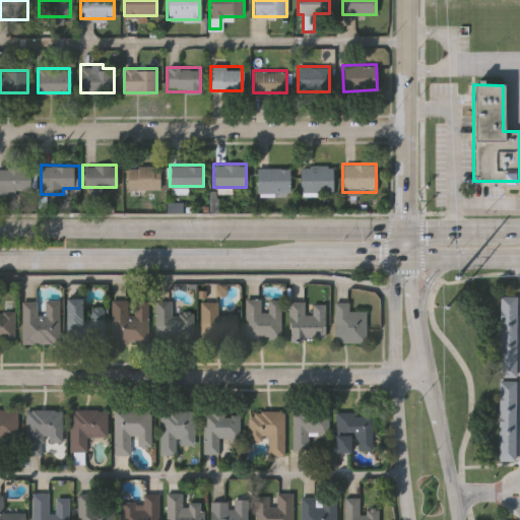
[(158,166),(158,188),(127,188),(127,166),(158,166)]
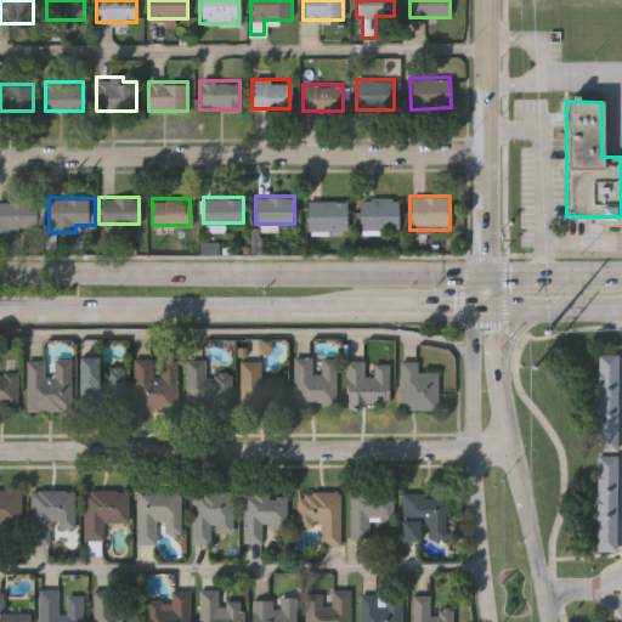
[(397,228),(358,228),(358,198),(397,198),(397,228)]
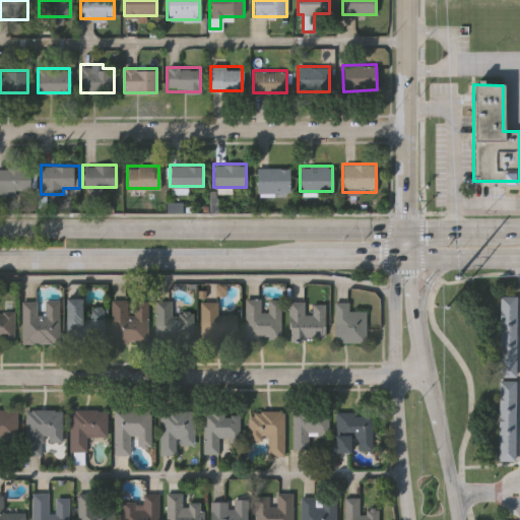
[(0,168),(29,168),(29,192),(0,192),(0,168)]
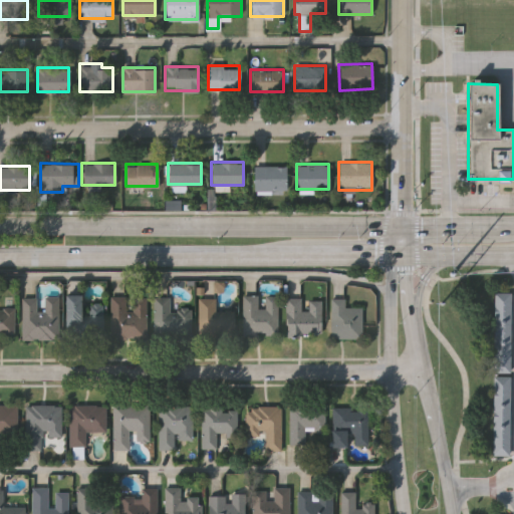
[(286,190),(253,190),(253,166),(286,166),(286,190)]
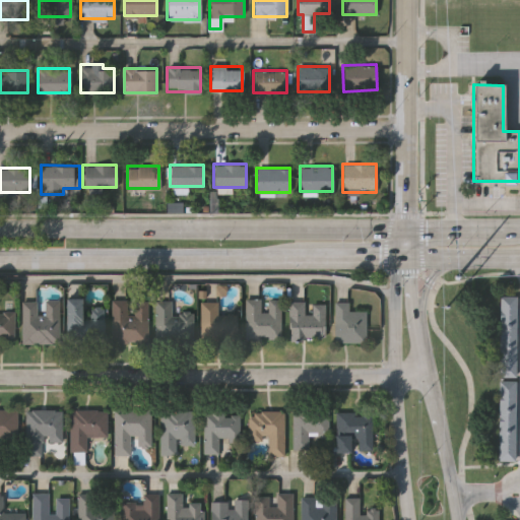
[(499,295),(517,297),(516,375),(498,376),(499,295)]
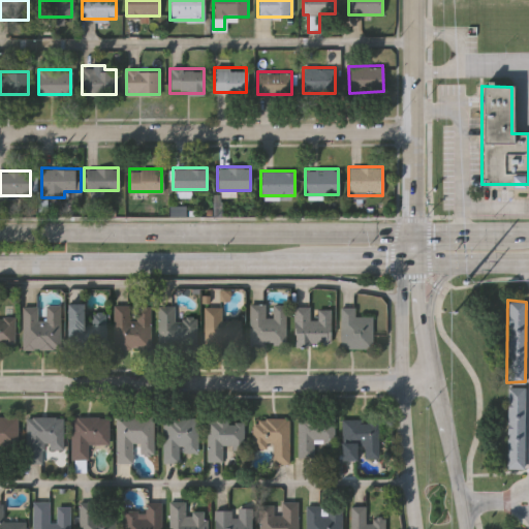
[(85,302),(85,310),(104,310),(104,342),(67,342),(67,302),(85,302)]
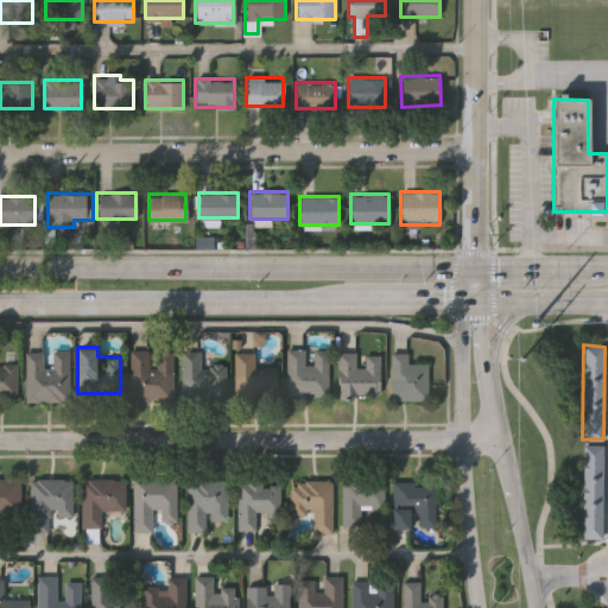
[(286,397),(285,348),(304,348),(304,361),(311,361),(311,348),(327,348),(328,396),(286,397)]
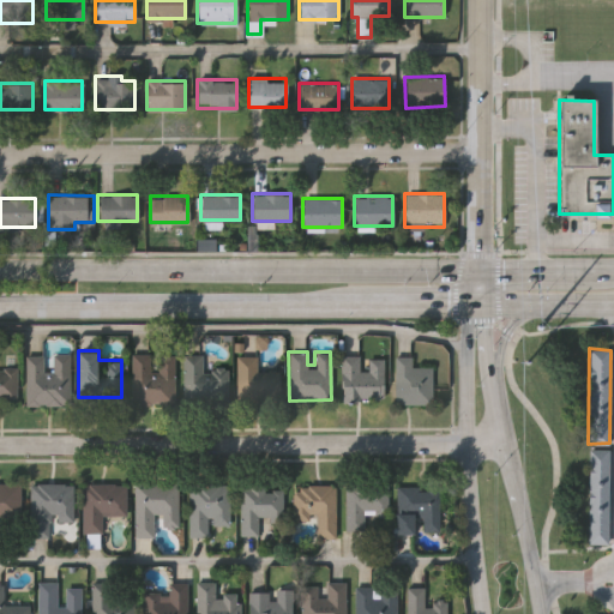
[(131,403),(131,353),(150,353),(150,354),(174,354),(174,403),(131,403)]
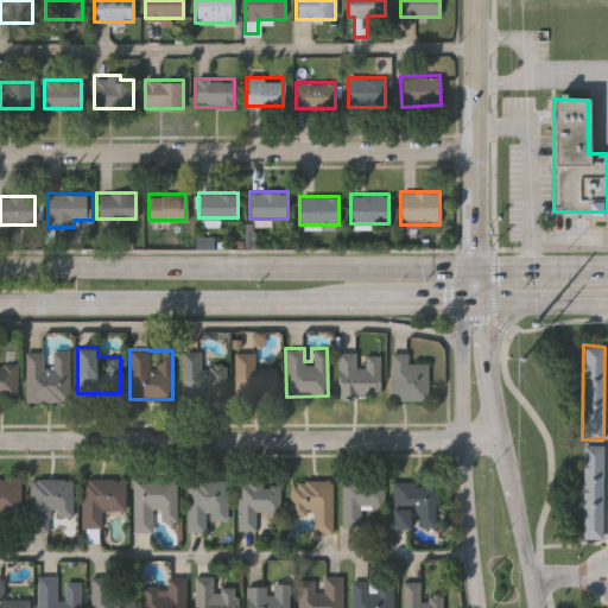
[(24,352),(46,352),(46,350),(68,350),(68,400),(24,400),(24,352)]
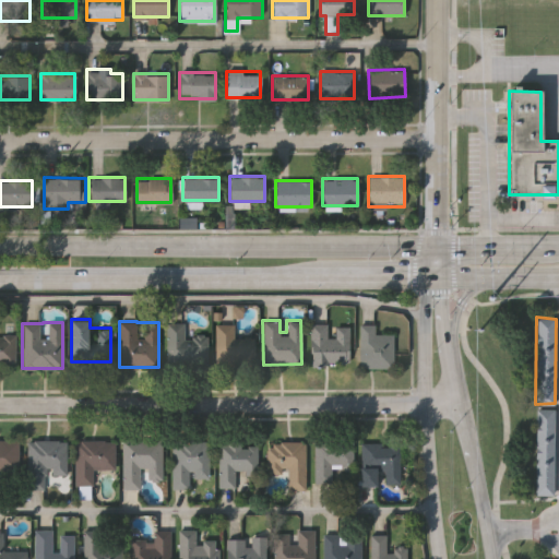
[(166,322),(183,322),(183,334),(206,334),(206,365),(165,365),(166,322)]
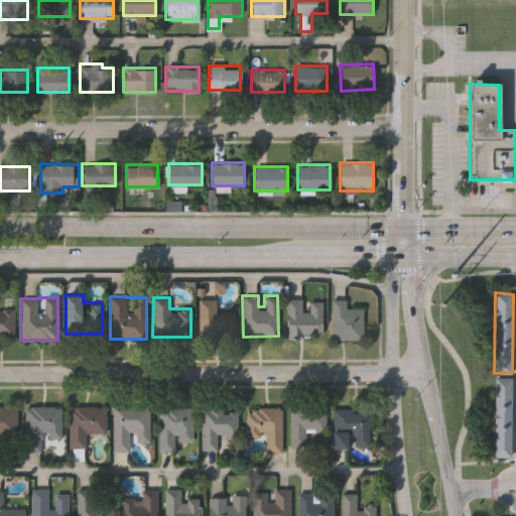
[(286,336),(286,297),(302,297),(302,308),(307,308),(307,298),(323,298),(323,336),(286,336)]
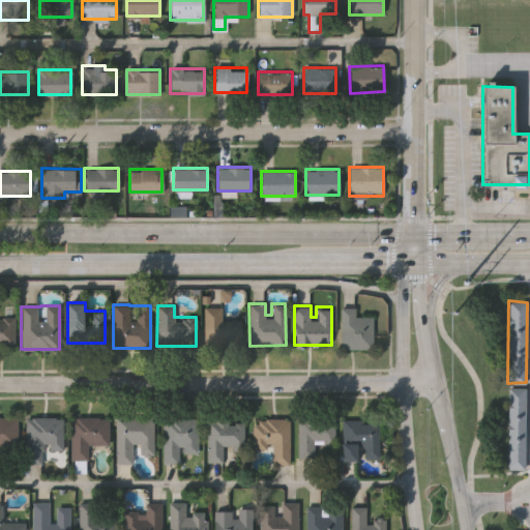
[(221,306),(221,317),(240,318),(240,346),(204,346),(204,306),(221,306)]
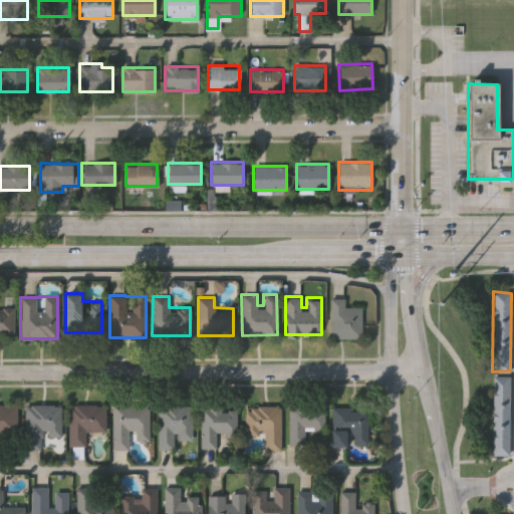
[(329,297),(343,297),(343,305),(360,305),(360,337),(329,337),(329,297)]
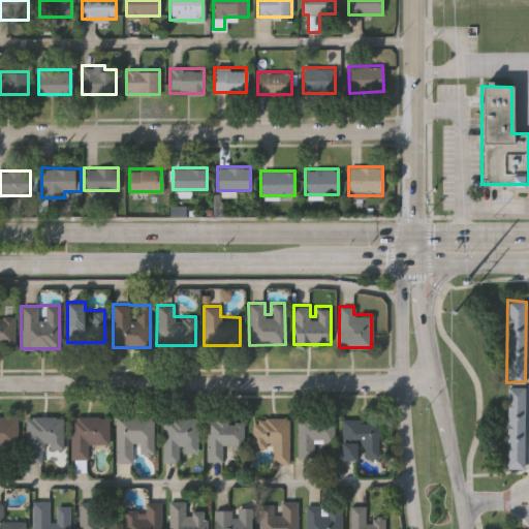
[(0,346),(0,316),(13,316),(13,346),(0,346)]
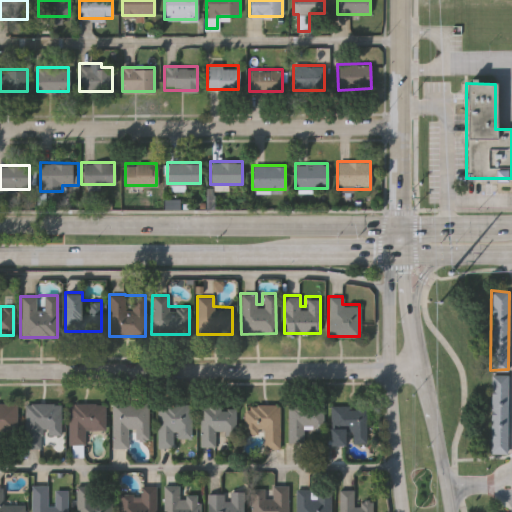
[(493,373),(509,375),(508,452),(491,451),(493,373)]
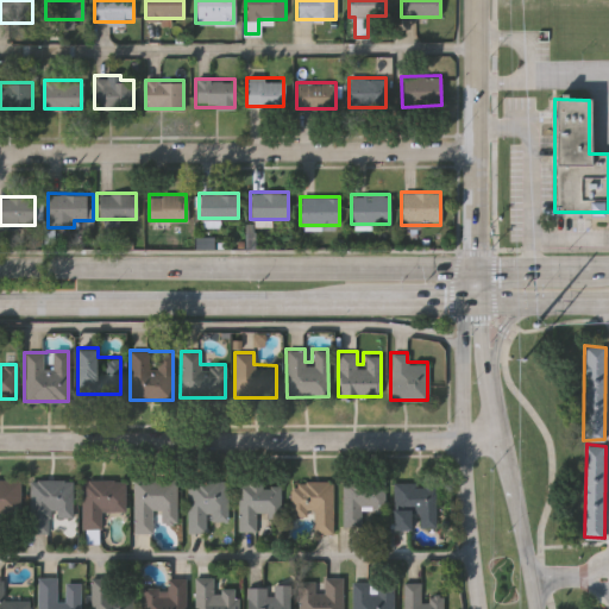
[(0,478),(19,478),(19,521),(0,521),(0,478)]
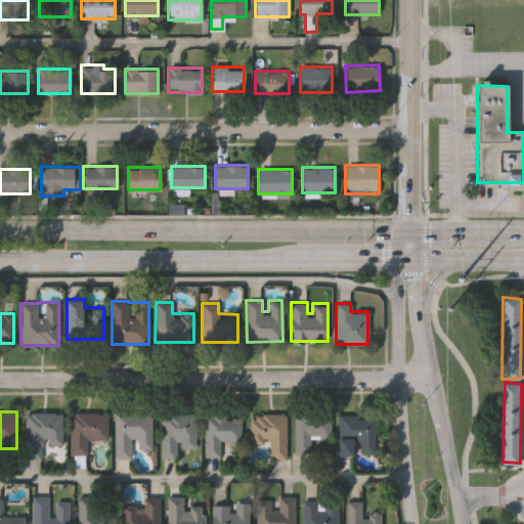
[(61,411),(61,445),(39,445),(39,456),(25,456),(25,411),(61,411)]
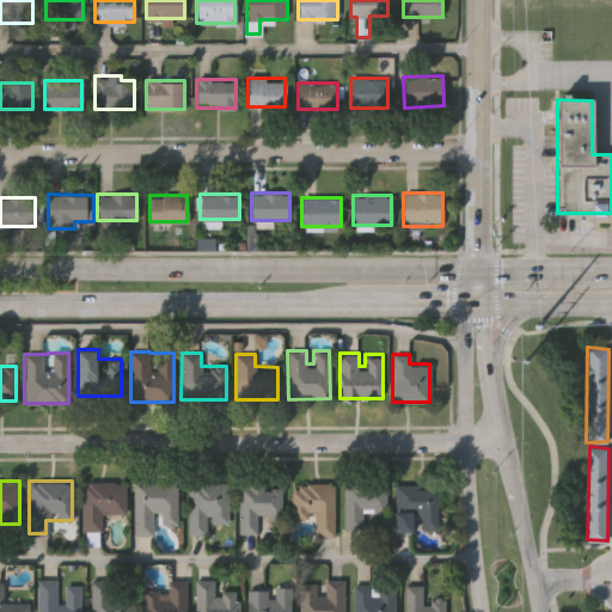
[(206,534),(187,534),(187,481),(228,481),(227,522),(206,522),(206,534)]
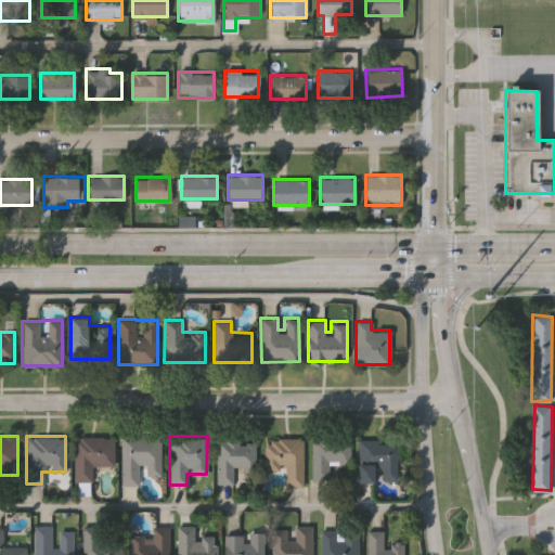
[(113,437),(113,464),(91,464),(91,480),(74,480),(74,437),(113,437)]
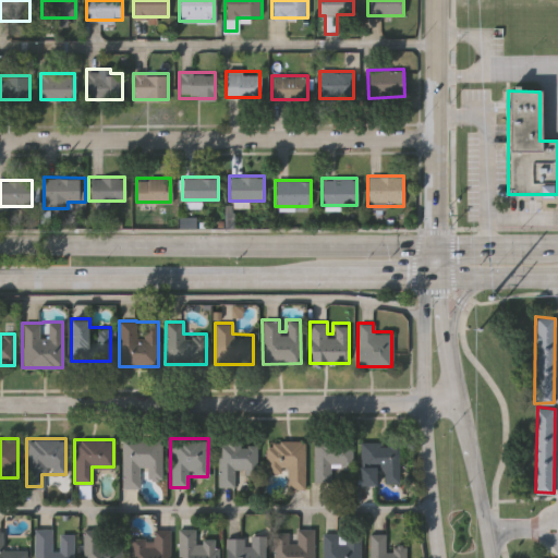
[(160,439),(160,477),(138,477),(138,487),(121,487),(121,439),(160,439)]
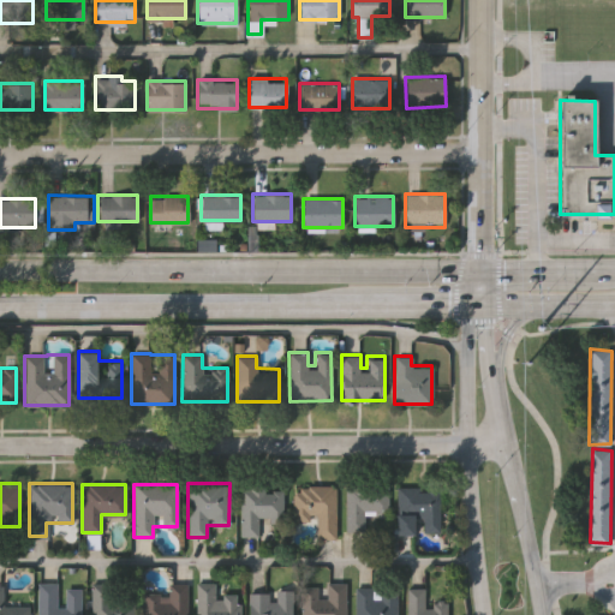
[(335,484),(335,537),(316,537),(316,520),(293,520),(293,485),(335,484)]
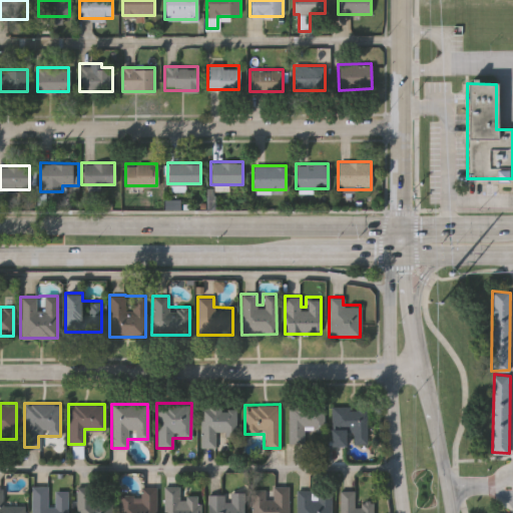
[(288,404),(323,404),(323,440),(288,441),(288,404)]
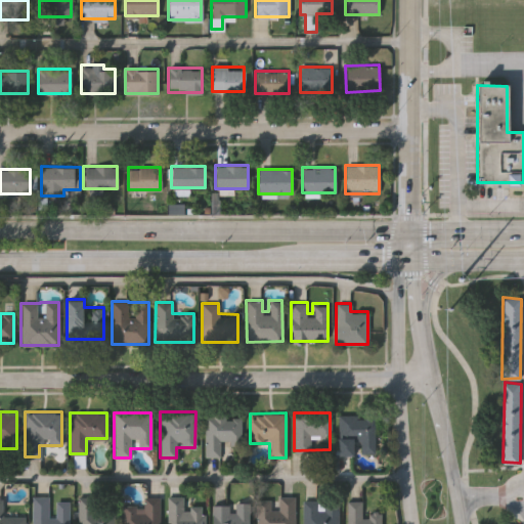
[(204,455),(204,413),(241,413),(241,444),(221,444),(221,455),(204,455)]
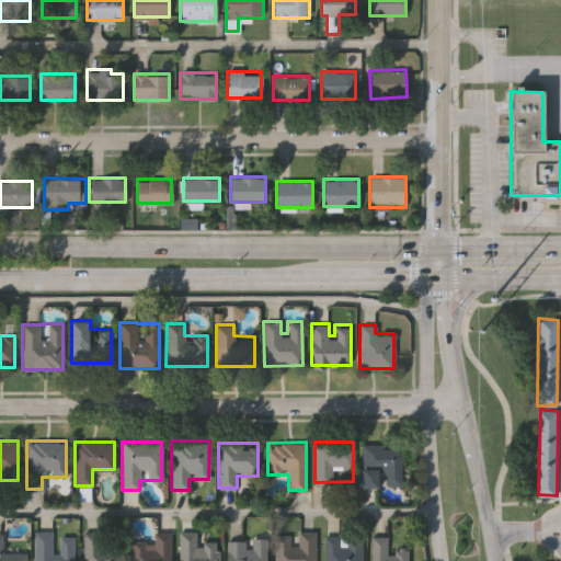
[(362,487),(362,444),(400,444),(400,487),(362,487)]
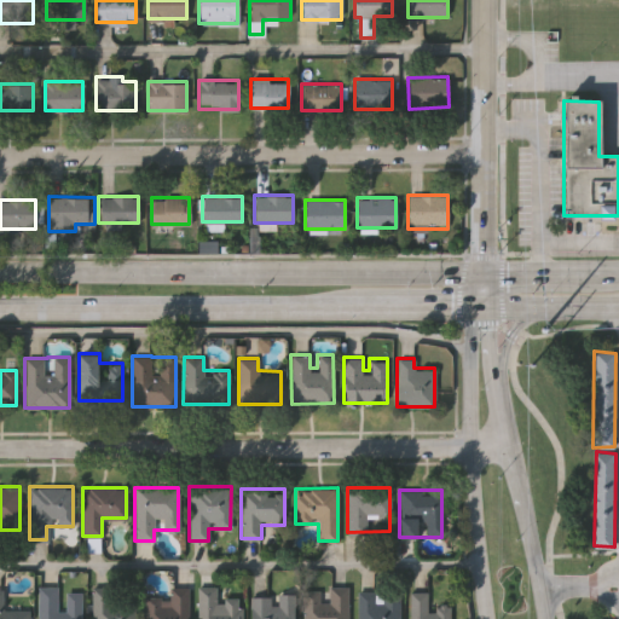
[(81,590),(81,618),(38,618),(38,584),(56,584),(56,608),(64,608),(64,590),(81,590)]
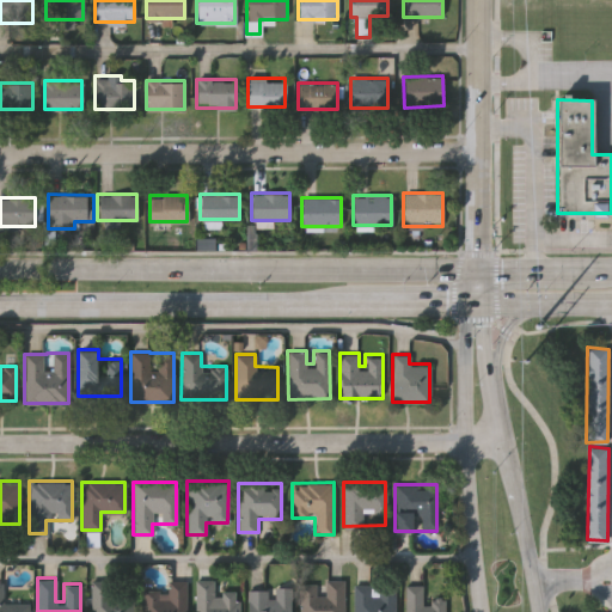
[(89,611),(89,579),(111,579),(111,592),(133,592),(133,611),(89,611)]
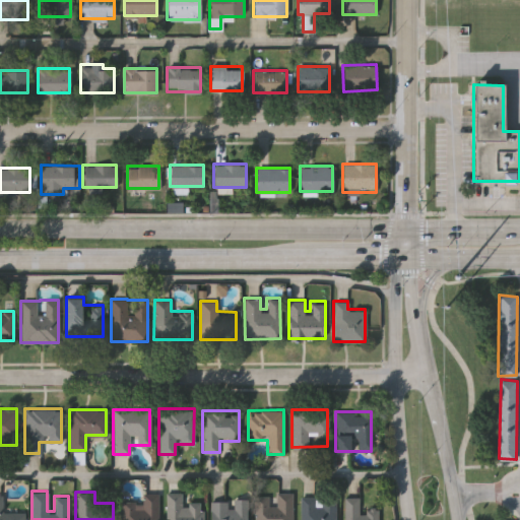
[(202,519),(167,519),(167,492),(182,492),(182,501),(202,501),(202,519)]
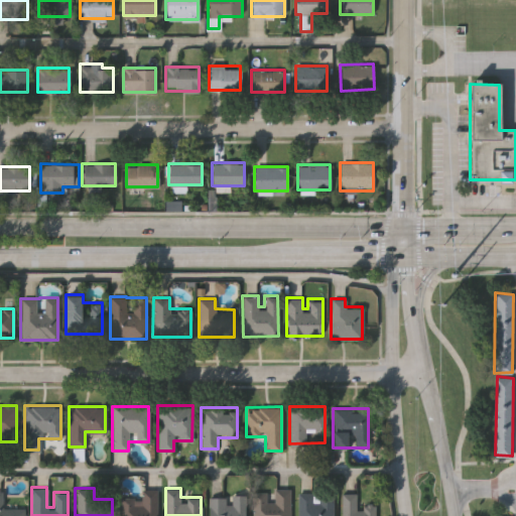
[(289,488),(289,515),(252,515),(252,492),(272,492),(272,488),(289,488)]
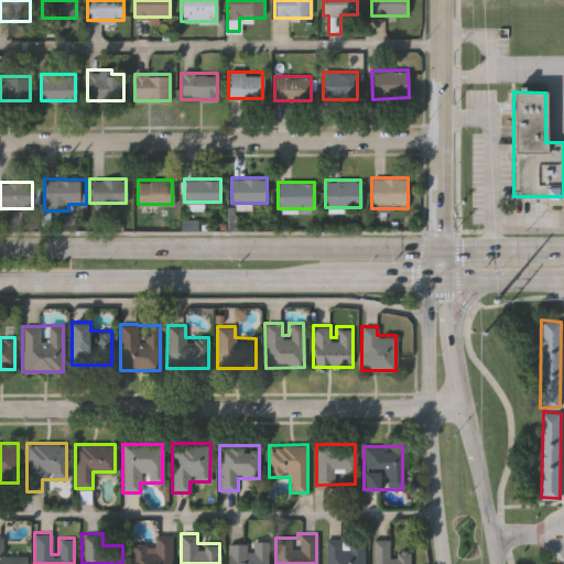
[(172,561),(165,561),(165,563),(132,563),(132,543),(153,543),(153,534),(172,535),(172,561)]
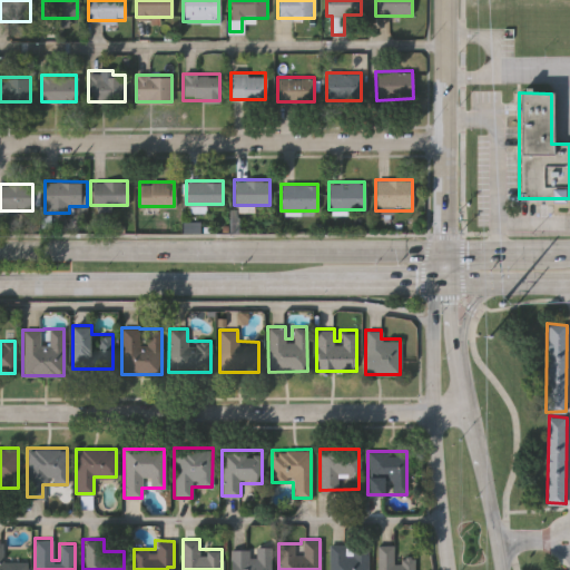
[(26,569),(0,569),(0,542),(2,542),(2,560),(26,559),(26,569)]
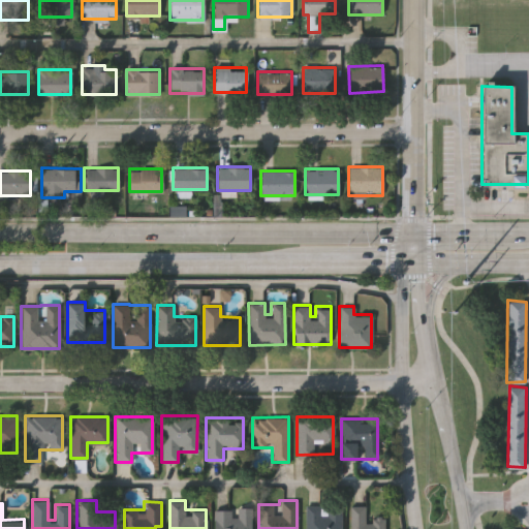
[(340,504),(340,528),(305,528),(305,504),(340,504)]
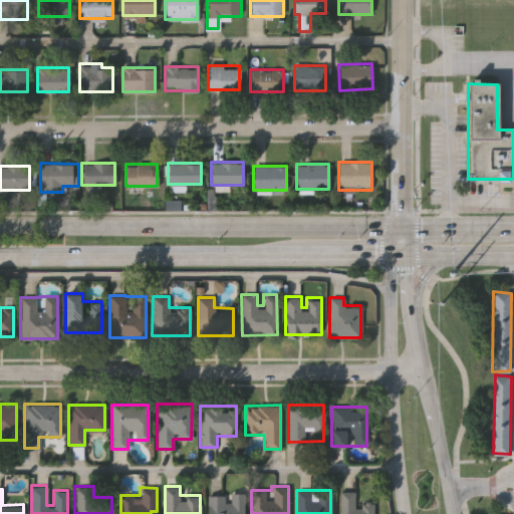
[(373,513),(338,513),(338,491),(354,491),(354,504),(373,504),(373,513)]
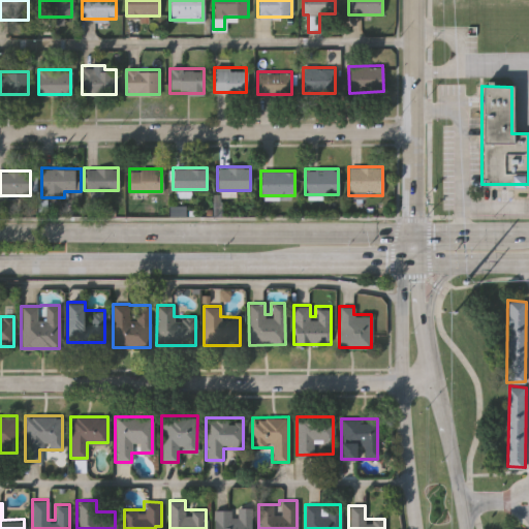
[(214,528),(214,507),(251,507),(251,528),(214,528)]
